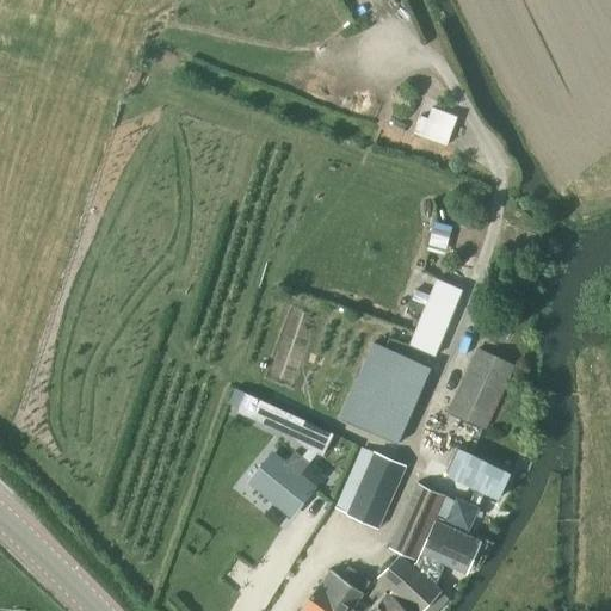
[(446,146),(457,118),(437,110),(426,139),(446,146)]
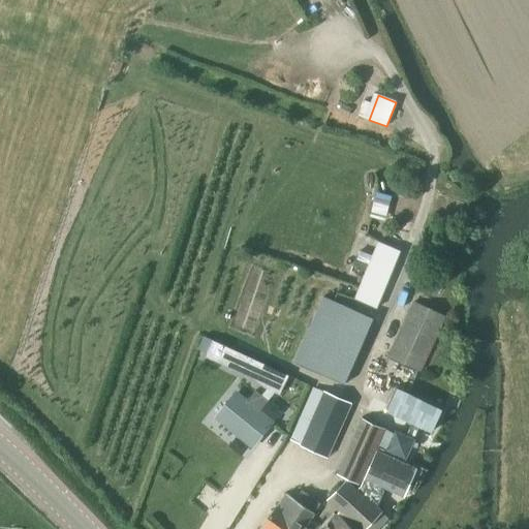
[(359,251),(353,266),(366,271),(361,282),(353,300),(376,309),(400,251),(378,241),(371,256),(359,251)]
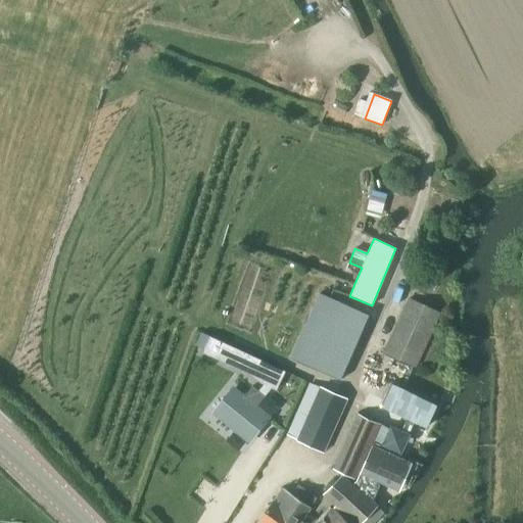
[(340,380),(370,315),(319,292),(290,359),(340,380)]
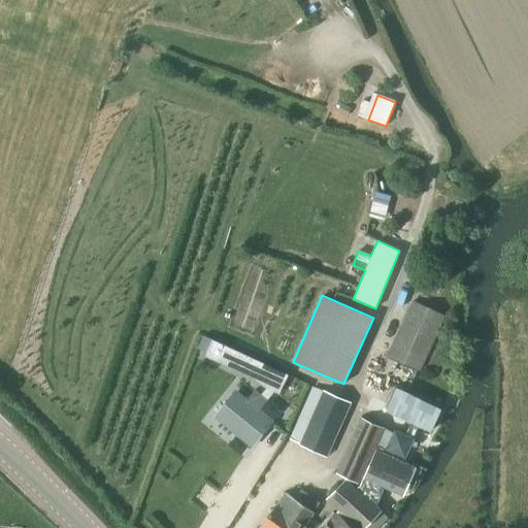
[(398,362),(418,370),(443,316),(414,301),(388,357),(398,362)]
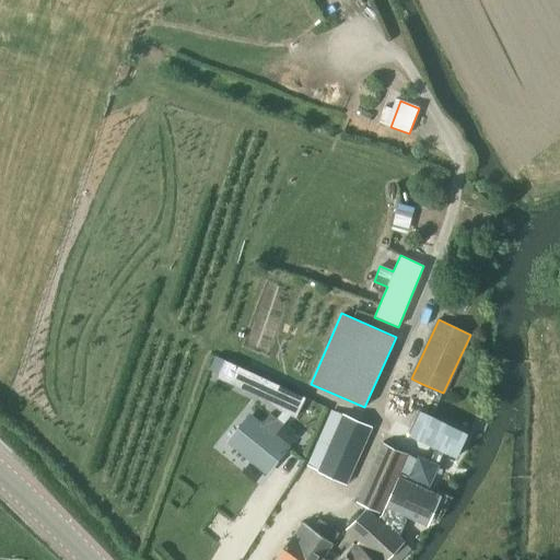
[(241,389),(249,372),(225,361),(218,378),(241,389)]
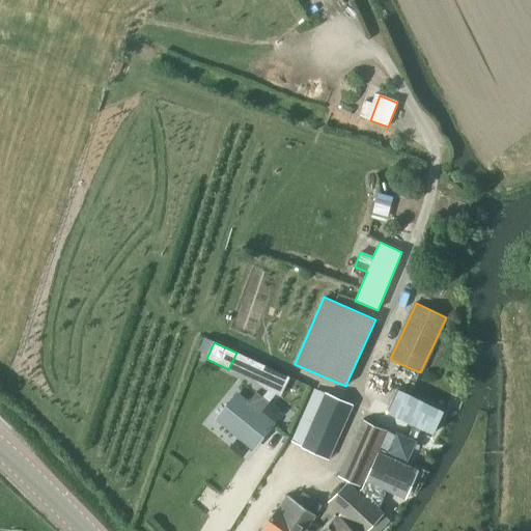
[(236,394),(218,419),(221,421),(253,447),(273,423),(260,413),(269,402),(275,394),(280,397),(289,378),(274,370),(258,363),(251,380),(266,390),(268,391),(262,397),(256,392),(247,402),(236,394)]
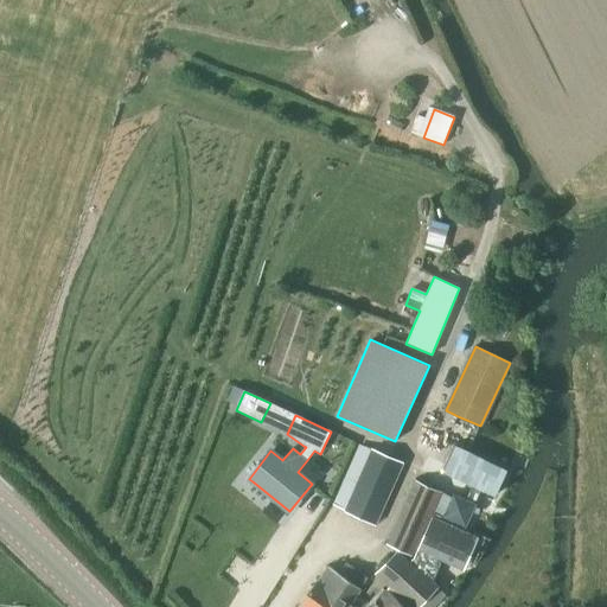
[(372,451),(360,445),(333,505),(375,524),(402,464),(372,451)]
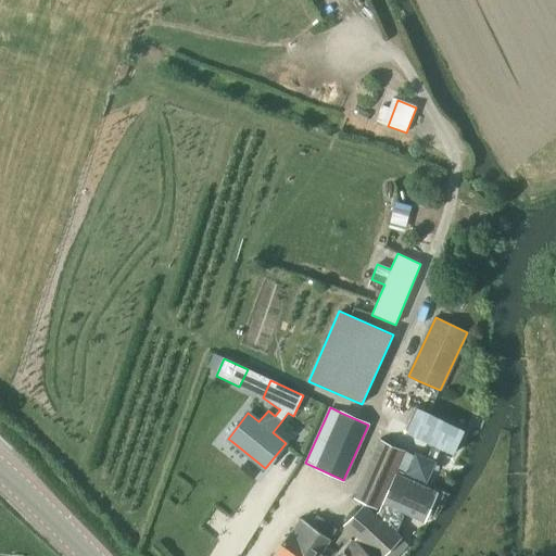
[(454,454),(465,431),(416,408),(405,431),(454,454)]
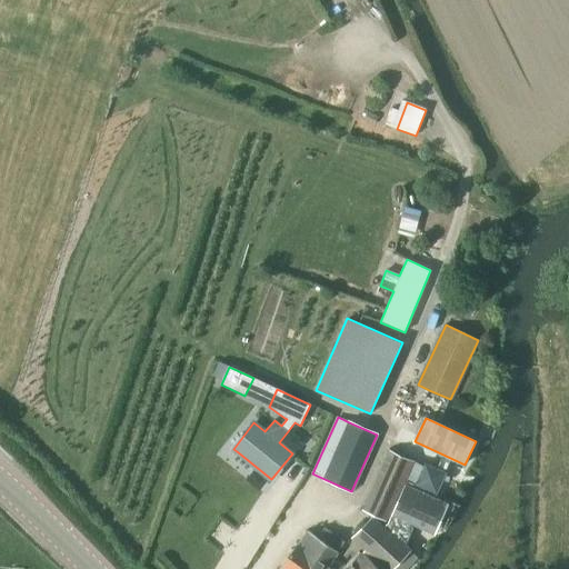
[(391,513),(405,486),(402,485),(412,460),(390,450),(363,510),(387,521),(390,512),(391,513)]
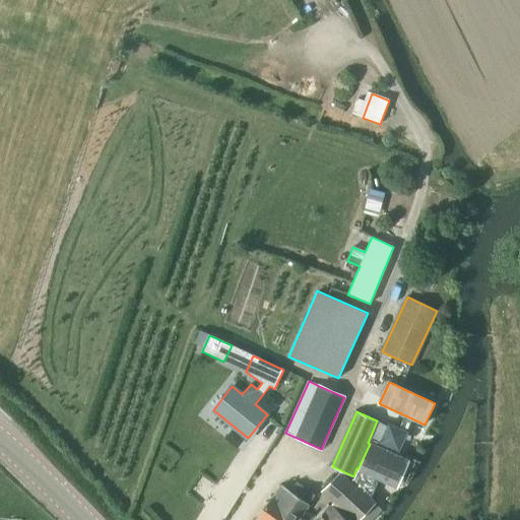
[(386,421),(381,441),(402,446),(406,427),(386,421)]
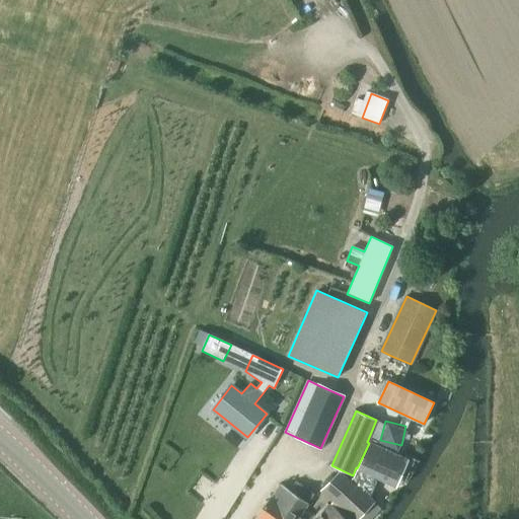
[(406,459),(369,443),(357,468),(358,468),(373,475),(395,485),(406,459)]
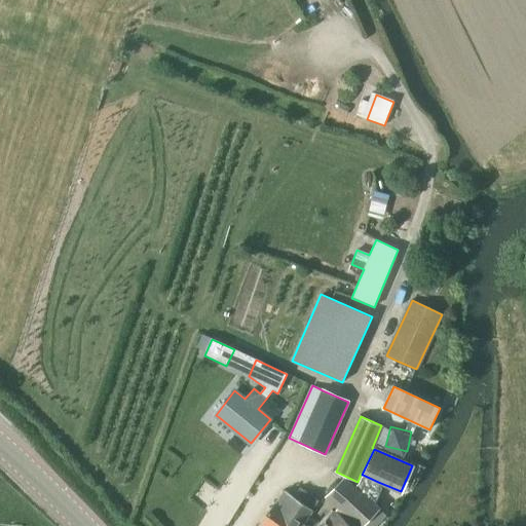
[(345,478),(327,497),(358,525),(363,525),(370,519),(376,512),(378,510),(370,501),(378,482),(363,475),(358,484),(354,487),(345,478)]
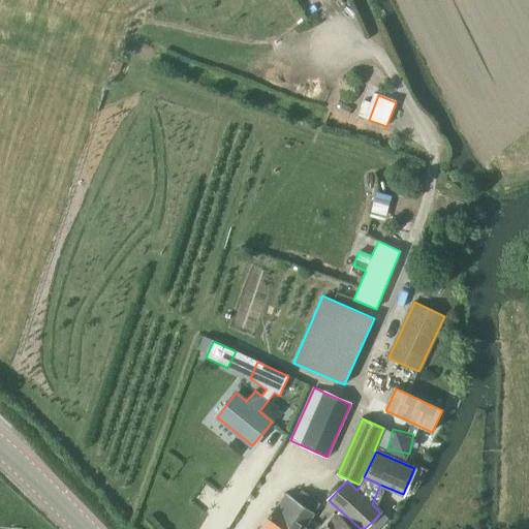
[(261,528),(303,528),(315,512),(287,493),(261,528)]
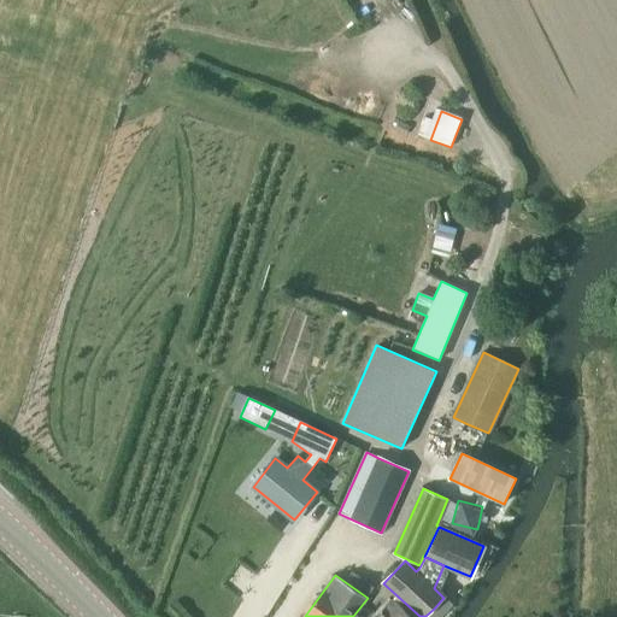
[(412,616),(394,600),(377,616),(412,616)]
